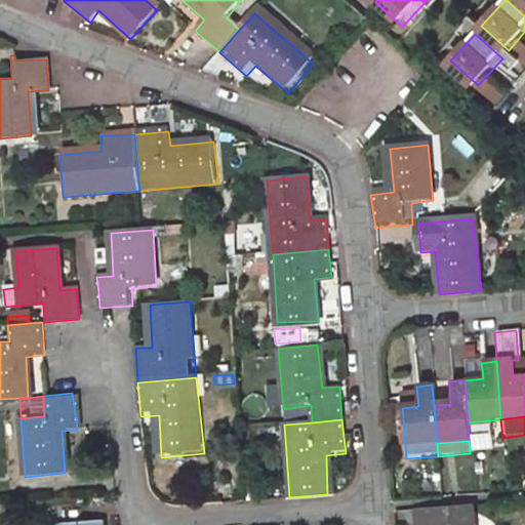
[(467,524),(466,509),(409,513),(409,524),(467,524)]
